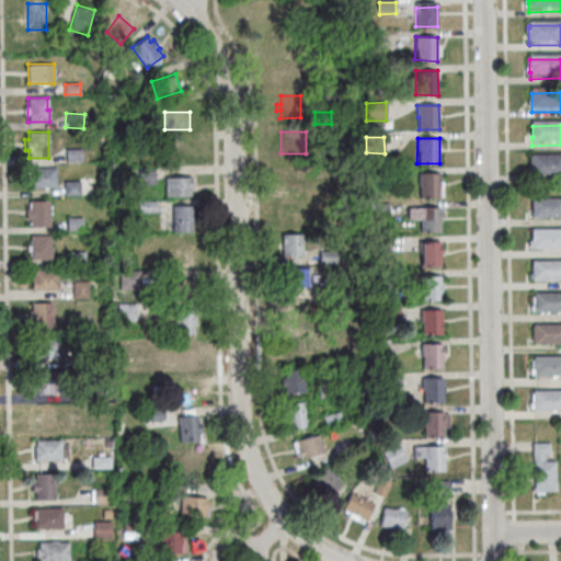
[(191,161),(191,144),(167,144),(167,161),(191,161)]
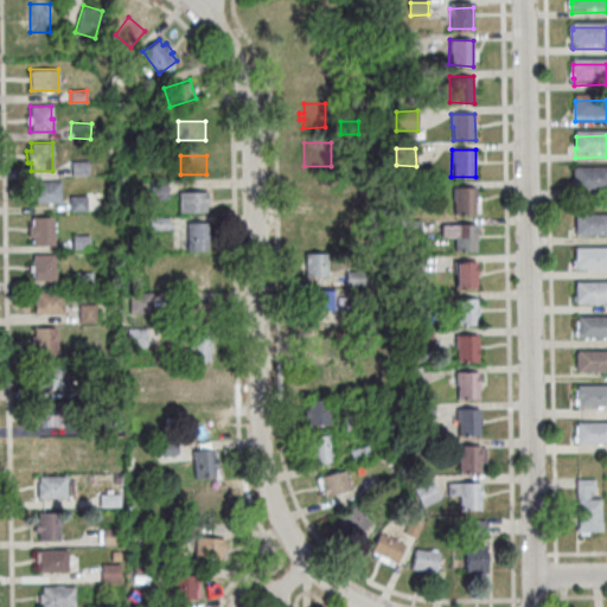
[(71,163),(88,161),(88,176),(72,176),(71,163)]
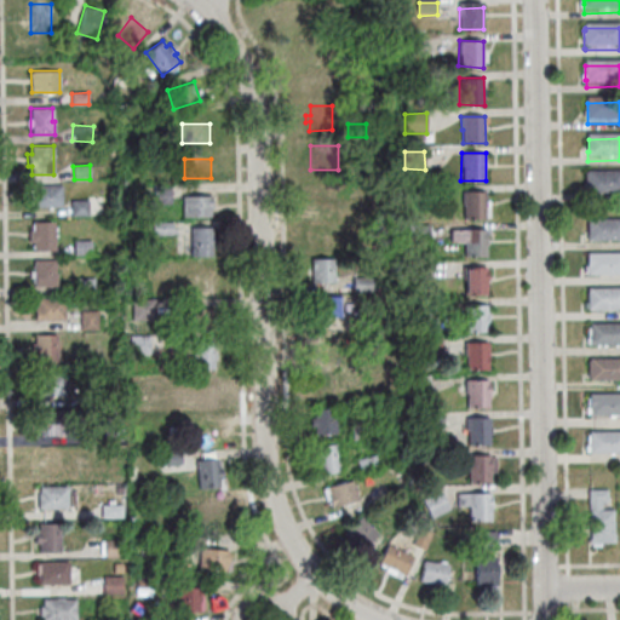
[(586,170),(619,170),(619,191),(583,191),(583,182),(585,183),(585,172),(586,172),(586,170)]
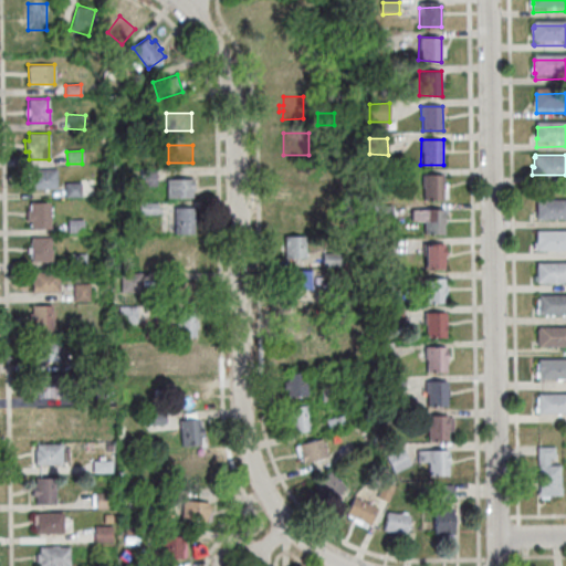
[(140,168),(156,168),(156,186),(140,186),(140,168)]
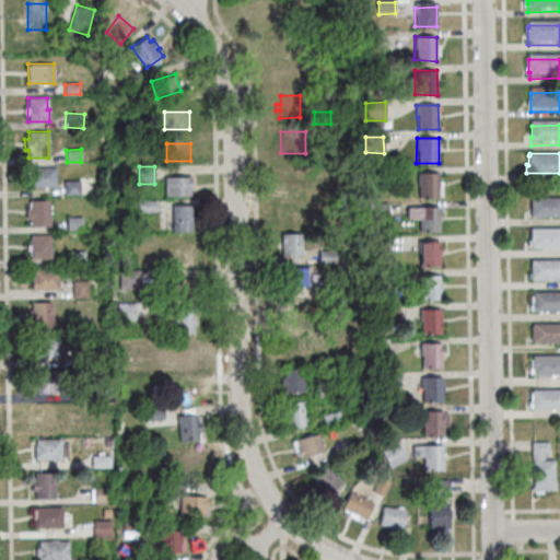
[(30,167),(56,167),(56,187),(30,187),(30,167)]
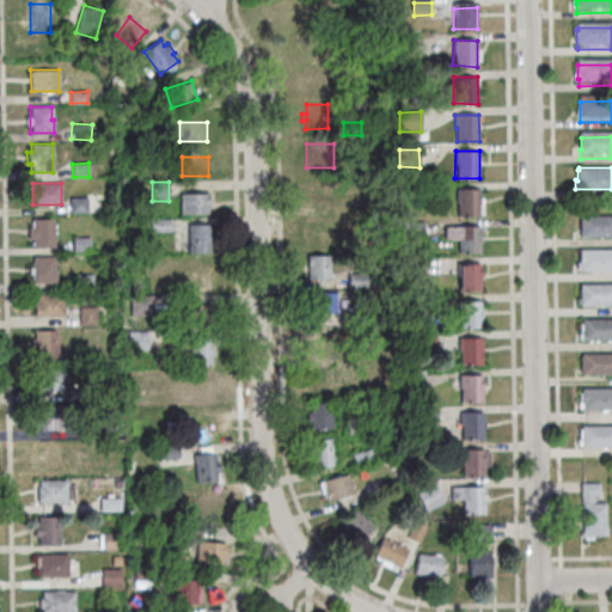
[(456,189),(481,190),(481,197),(484,197),(483,215),(479,215),(479,216),(458,215),(458,202),(456,202),(456,189)]
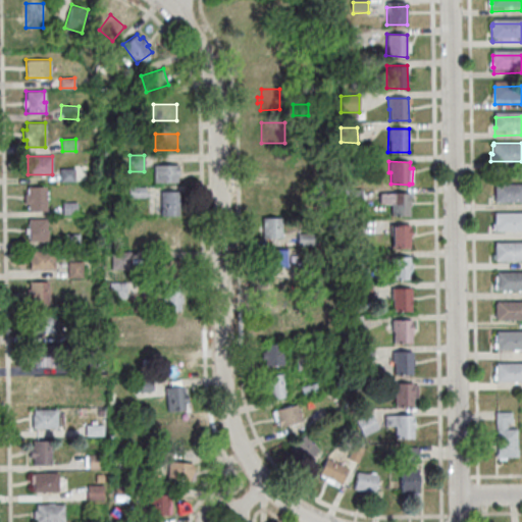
[(154,164),(178,164),(178,175),(176,175),(176,181),(154,181),(154,164)]
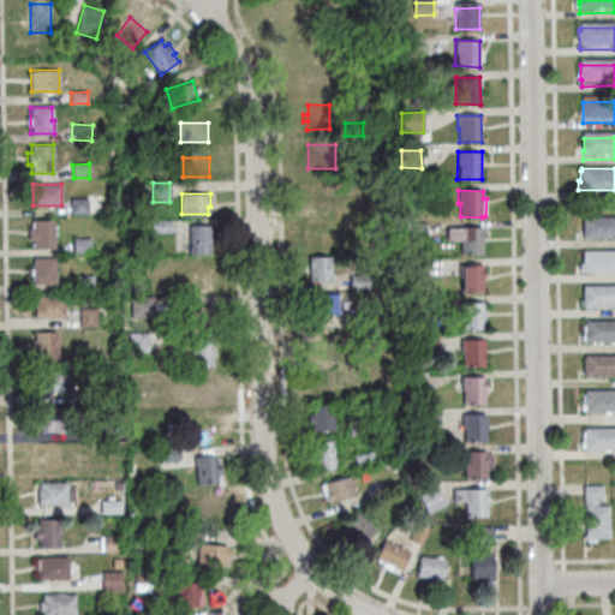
[(71,199),(88,199),(88,214),(71,214),(71,199)]
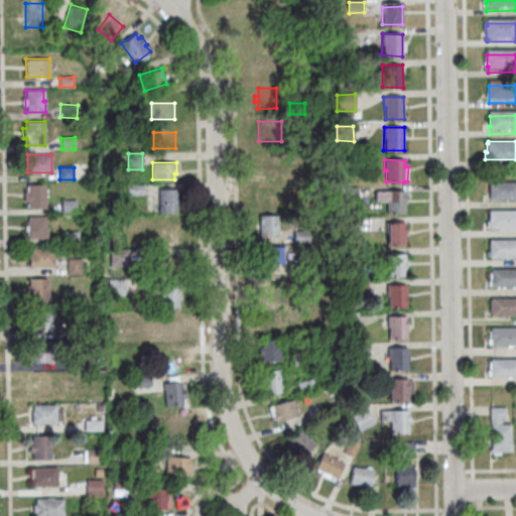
[(489,181),(515,181),(515,199),(489,199),(489,181)]
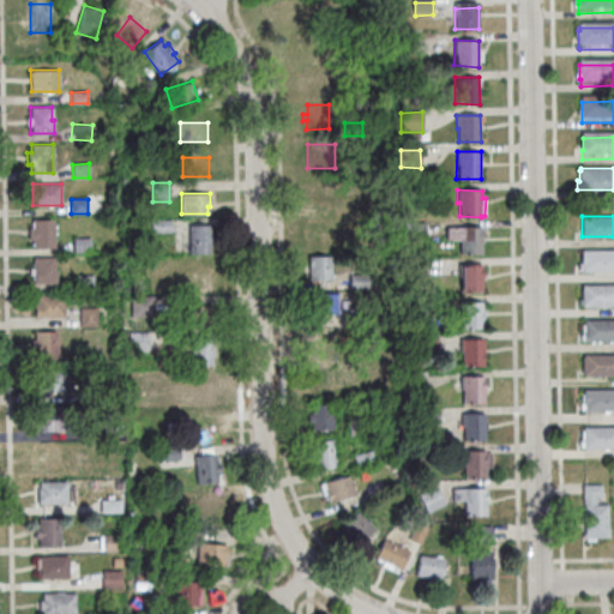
[(32,220),(54,220),(55,248),(34,248),(32,241),(28,241),(28,228),(32,228),(32,220)]
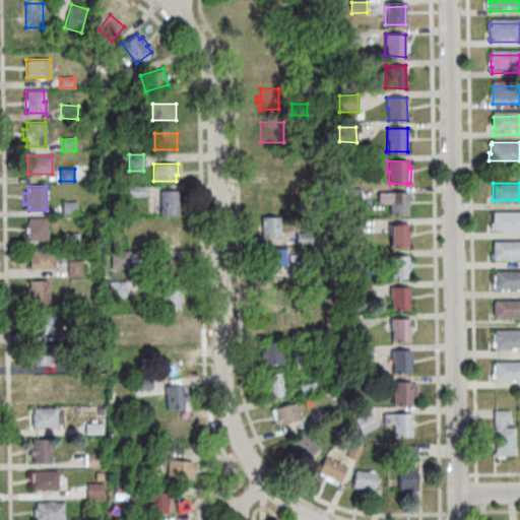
[(127,187),(144,187),(144,197),(128,197),(127,187)]
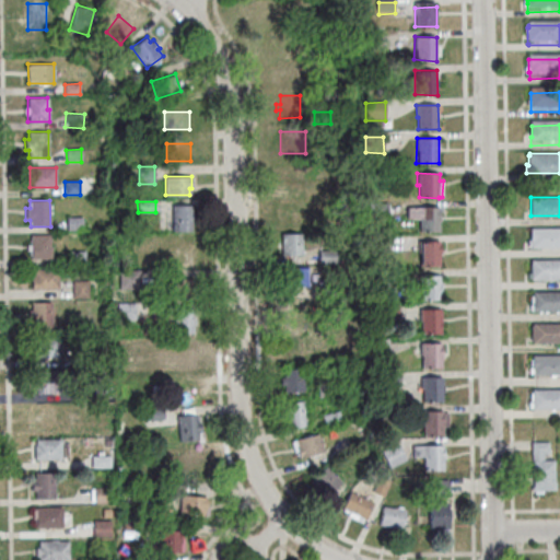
[(369,203),(388,203),(388,220),(370,220),(369,203)]
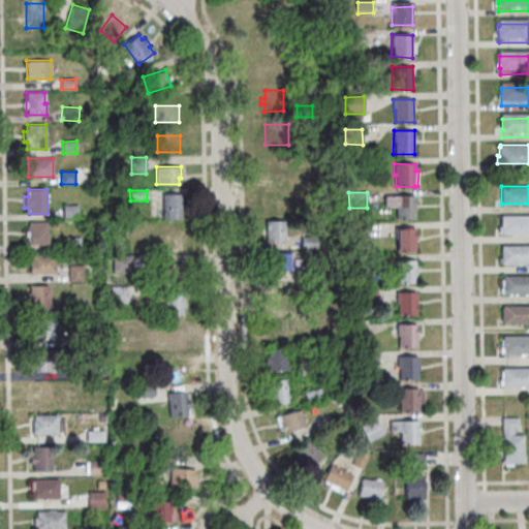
[(163,193),(181,193),(181,200),(185,200),(185,211),(181,211),(181,218),(163,217),(163,193)]
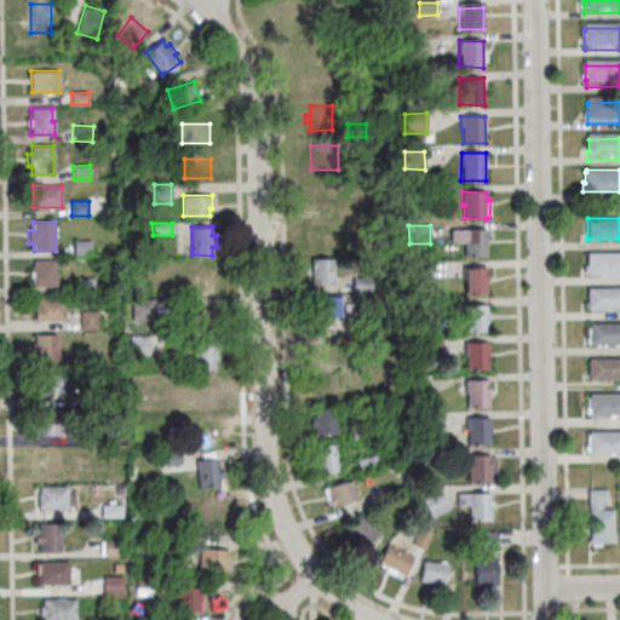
[(449,229),(487,229),(487,257),(464,257),(464,242),(449,244),(449,229)]
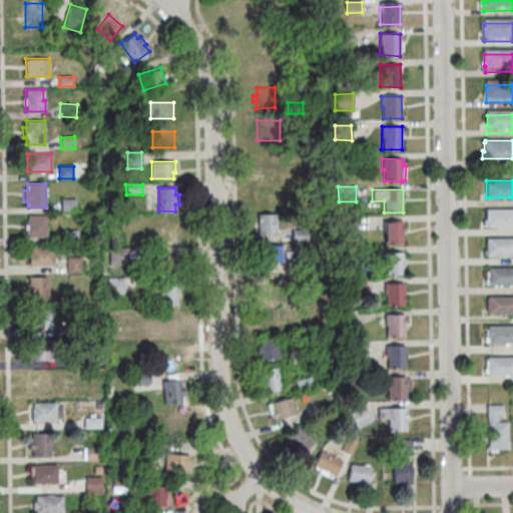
[(61,199),(75,199),(75,211),(61,211),(61,199)]
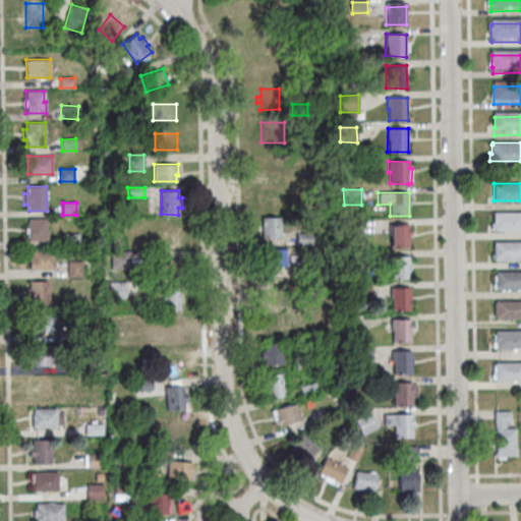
[(493,212),(520,212),(520,229),(491,229),(490,222),(493,222),(493,212)]
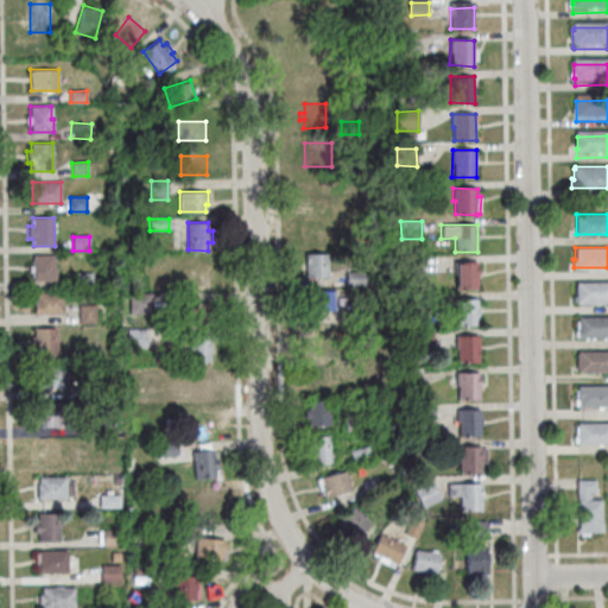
[(309,253),(328,253),(329,278),(306,277),(306,259),(309,258),(309,253)]
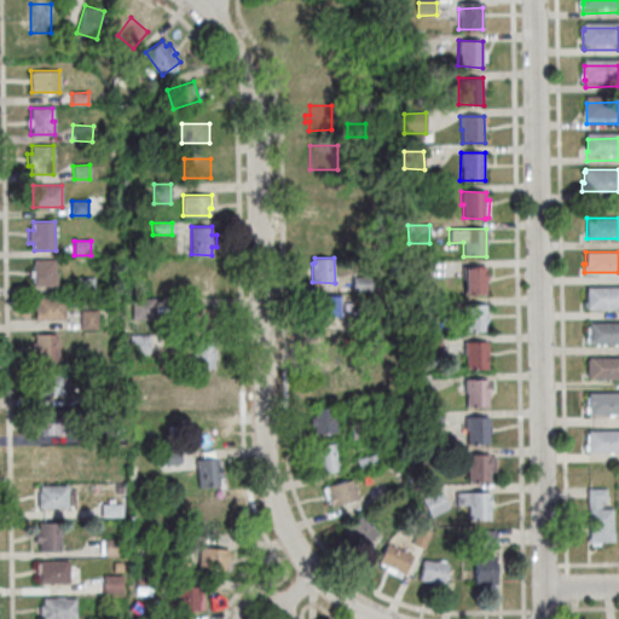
[(34,260),(56,260),(56,272),(57,272),(57,287),(34,287),(34,260)]
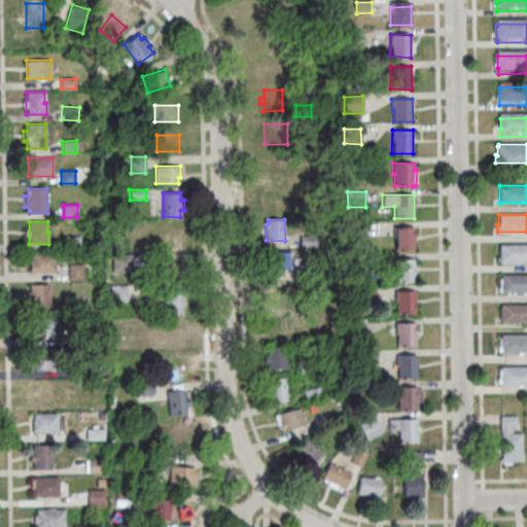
[(347,224),(347,235),(364,235),(364,224),(347,224)]
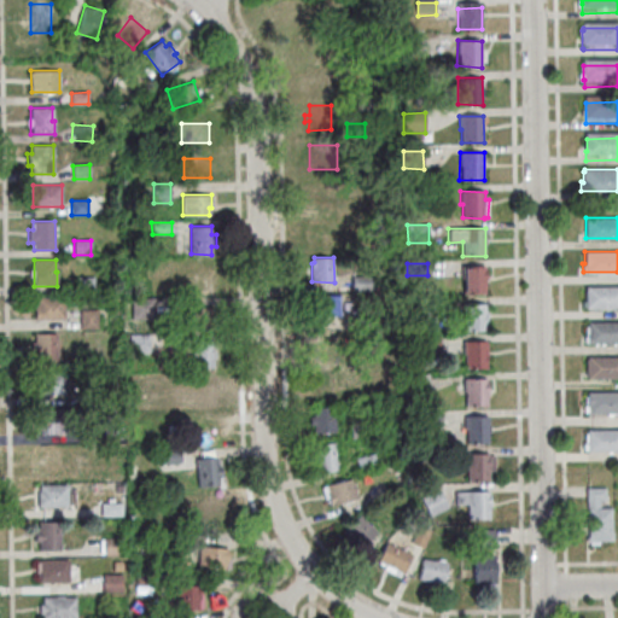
[(184,267),(184,279),(191,279),(191,292),(213,292),(213,267),(184,267)]
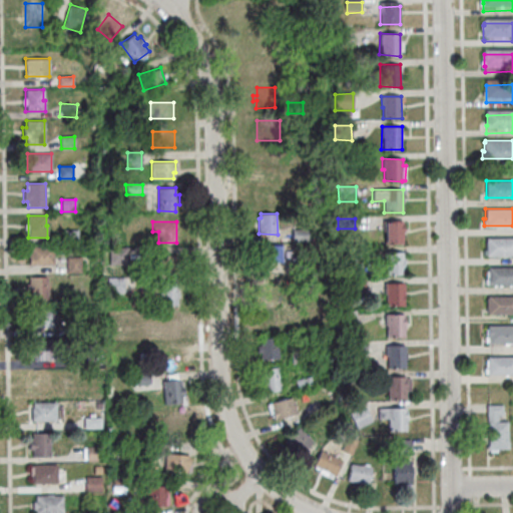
[(384,221),(403,221),(404,243),(384,243),(384,221)]
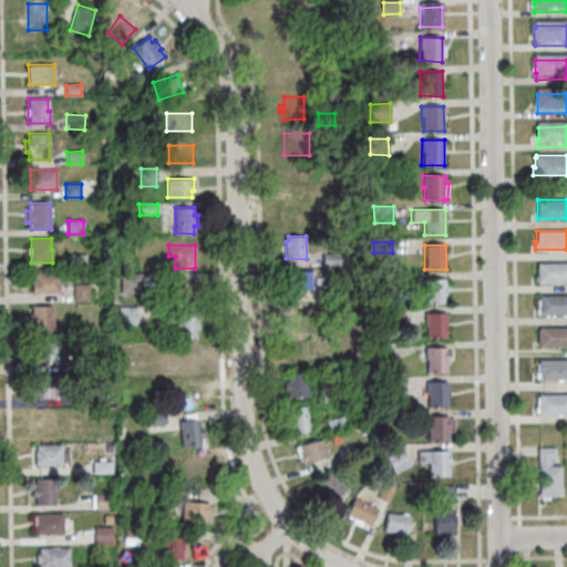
[(68,256),(86,255),(86,269),(68,269),(68,256)]
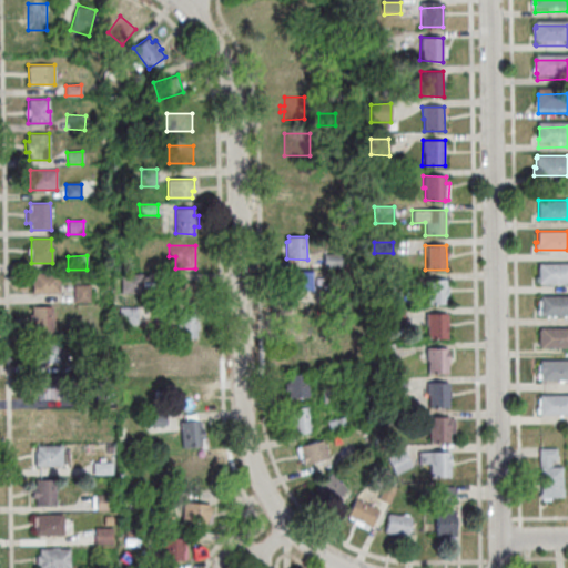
[(324,255),(342,255),(343,267),(324,267),(324,255)]
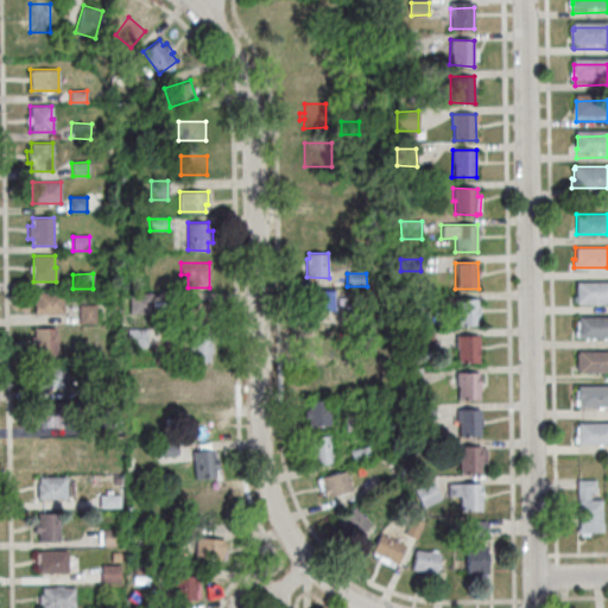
[(576,280),(607,280),(607,303),(576,303),(576,280)]
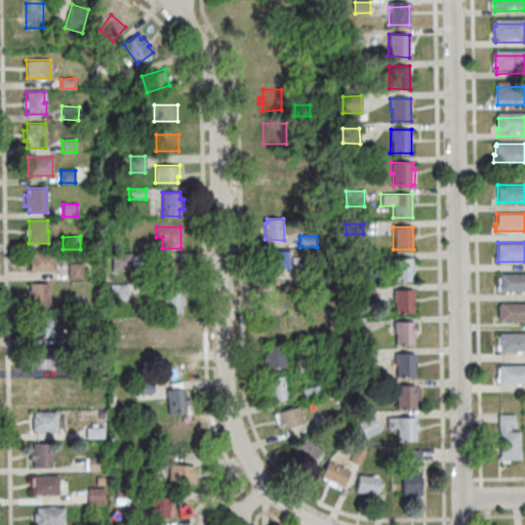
[(265,251),(289,251),(289,268),(265,269),(265,251)]
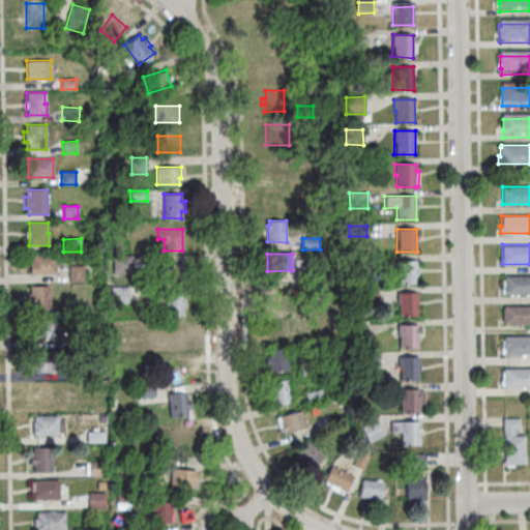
[(31,255),(55,255),(55,274),(30,274),(30,265),(31,265),(31,255)]
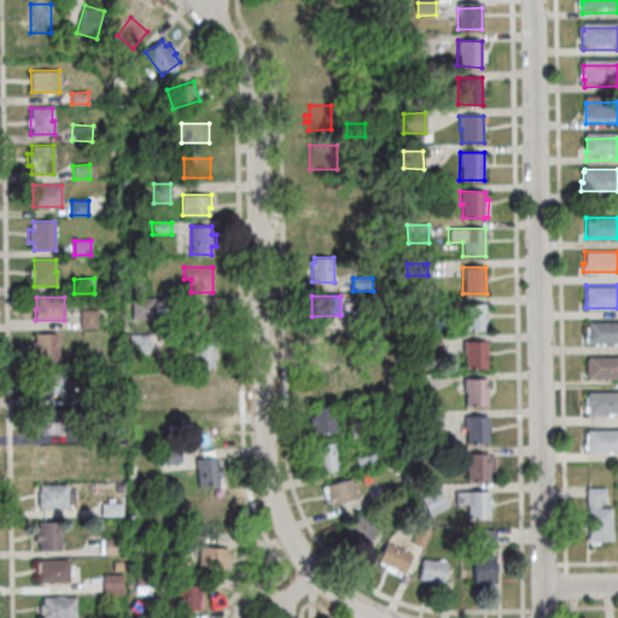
[(132,299),(155,299),(155,320),(132,320),(132,299)]
